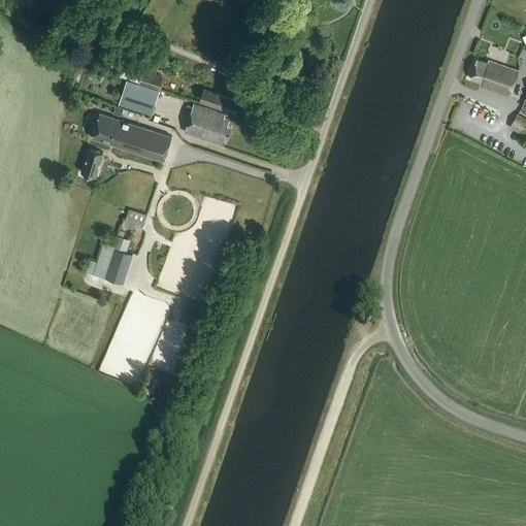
[(508,98),(518,72),(487,62),(486,65),(475,61),(468,80),(479,85),(478,87),(508,98)]
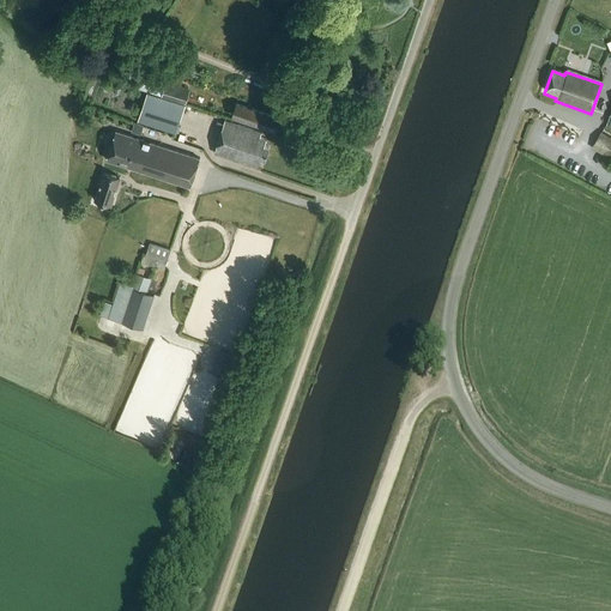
[(163,88),(138,79),(134,90),(186,106),(189,92),(164,84),(163,88)]
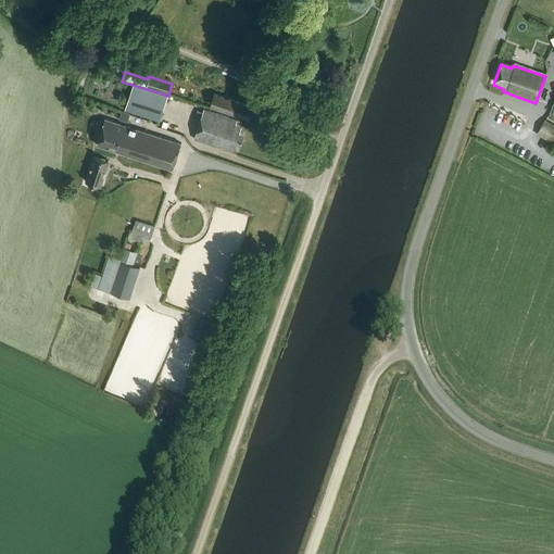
[(194,73),(190,85),(209,91),(206,95),(202,93),(199,103),(219,106),(209,108),(248,121),(251,110),(213,97),(210,96),(211,91),(217,95),(222,83),(194,73)]
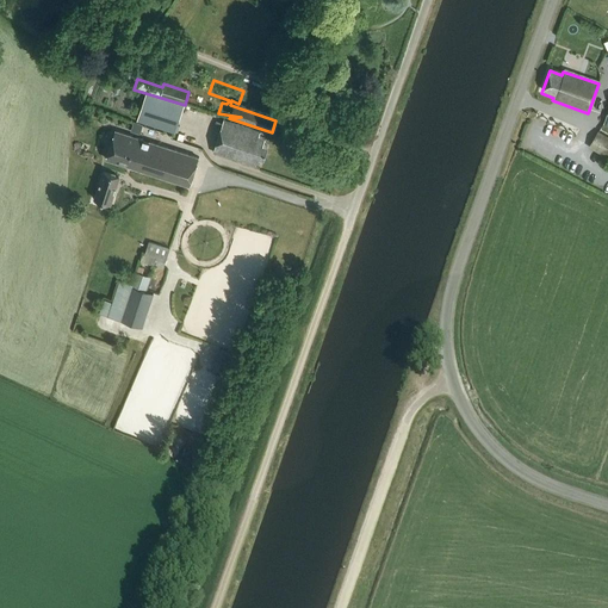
[(172,136),(182,109),(146,95),(135,123),(172,136)]
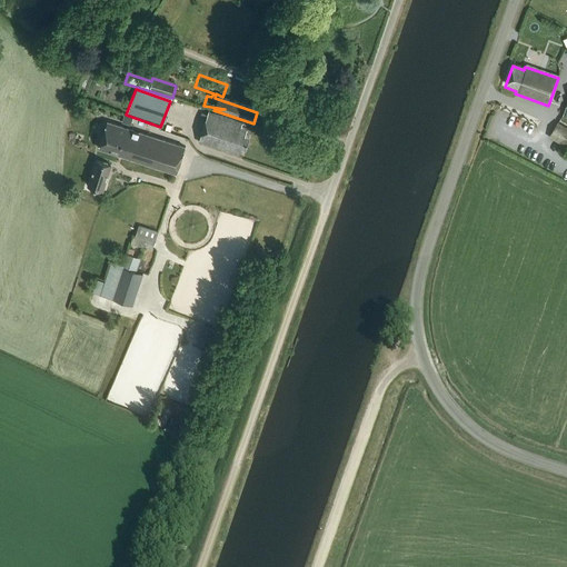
[(245,150),(248,140),(244,138),(245,131),(239,130),(240,126),(206,115),(197,145),(238,158),(240,148),(245,150)]
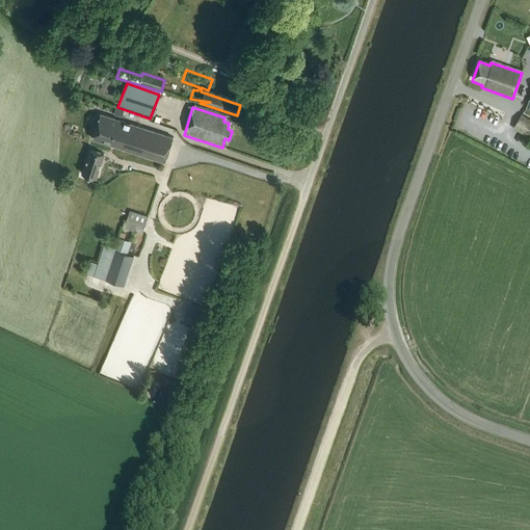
[(115,110),(112,116),(121,120),(123,112),(115,110)]
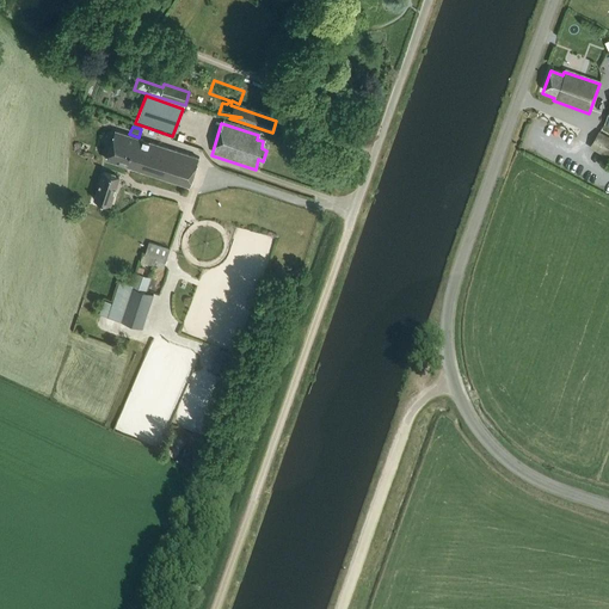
[(608,140),(597,133),(588,149),(603,158),(608,157),(608,140)]
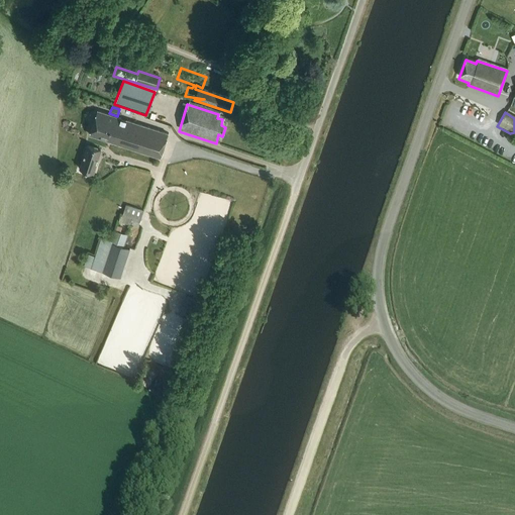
[(89,137),(159,161),(167,136),(97,113),(89,137)]
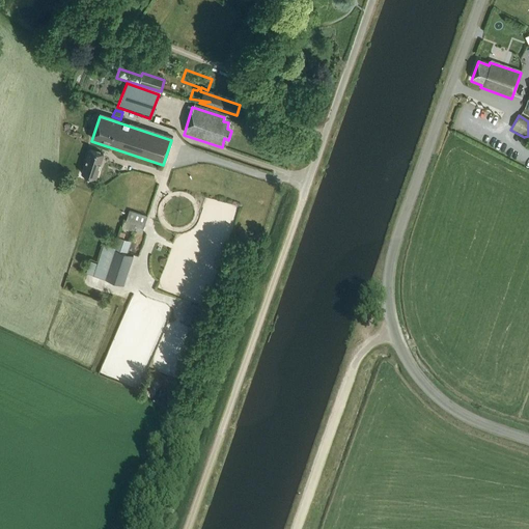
[(94,182),(102,157),(89,152),(81,177),(94,182)]
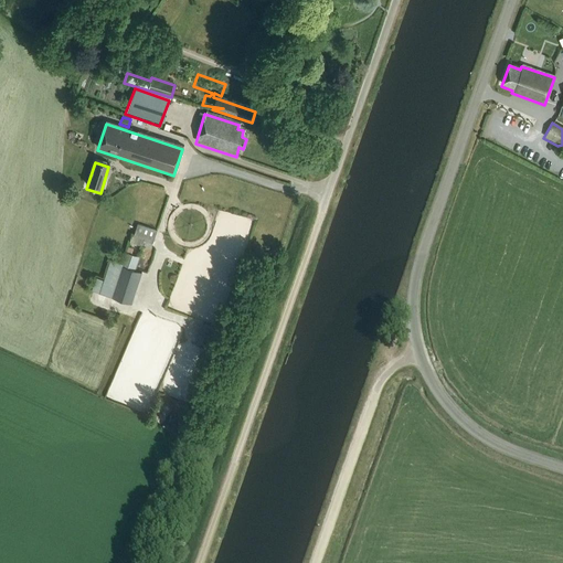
[(131,242),(151,248),(158,231),(138,224),(131,242)]
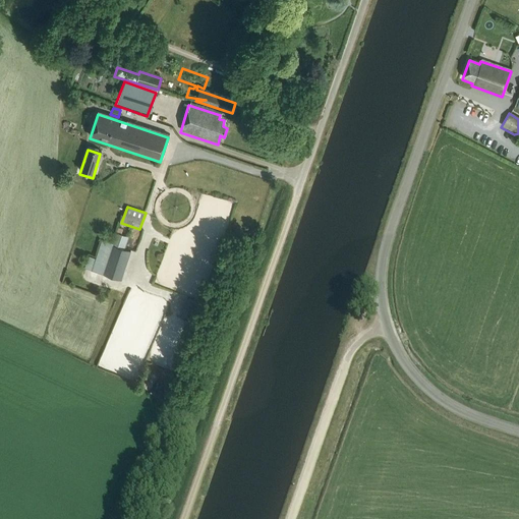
[(88,257),(83,269),(90,271),(120,282),(130,252),(122,249),(105,243),(101,241),(95,261),(88,257)]
